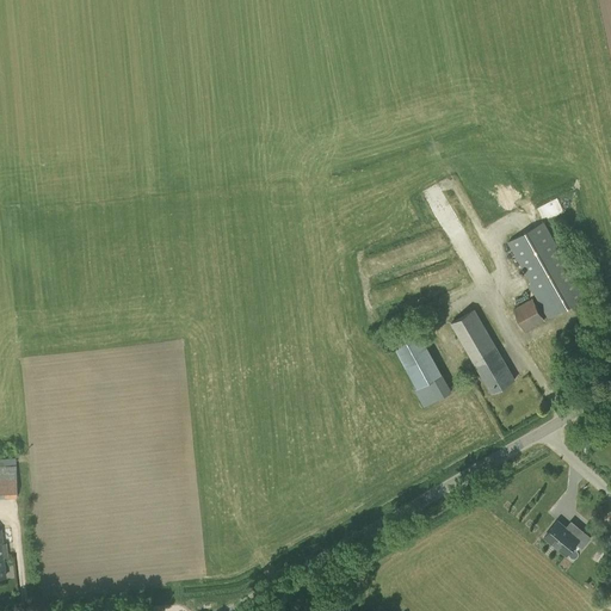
[(551,215),(563,213),(561,198),(549,201),(551,215)]
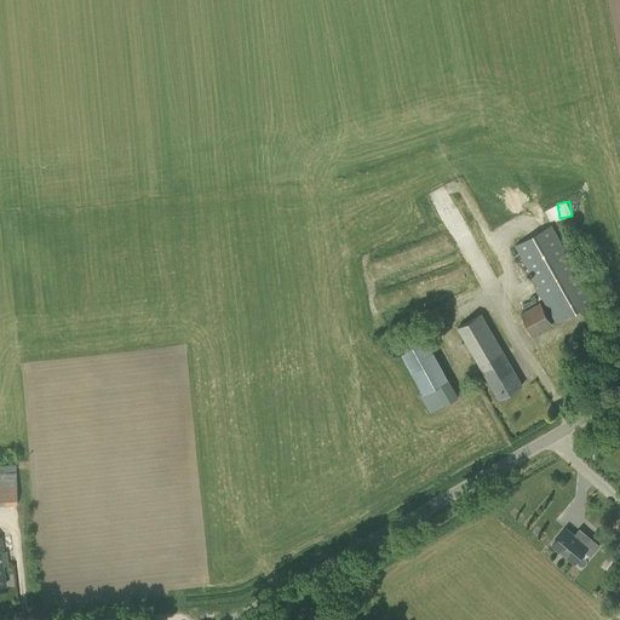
[(515,246),(538,287),(537,288),(556,323),(596,300),(552,224),(515,246)]
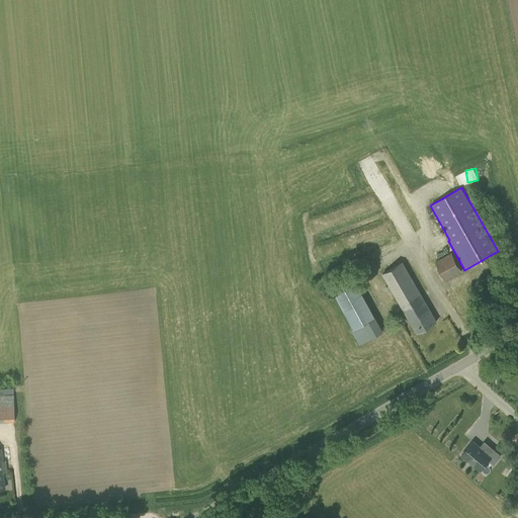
[(434,262),(445,280),(461,271),(451,253),(434,262)]
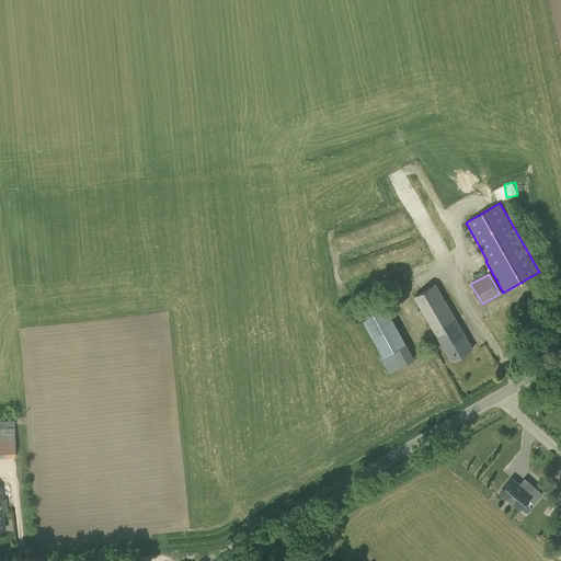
[(473,347),(436,284),(414,297),(451,361),(473,347)]
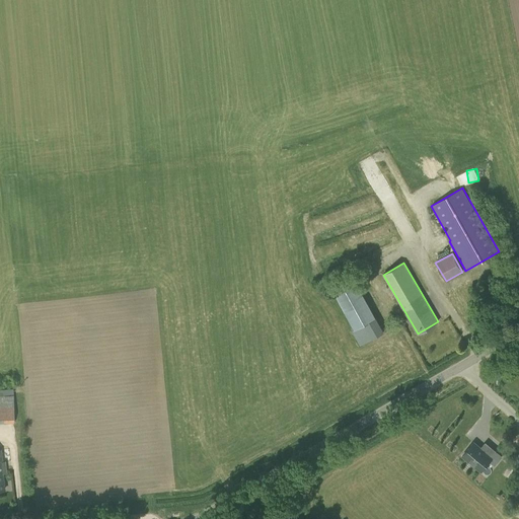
[(384,331),(357,282),(336,294),(355,329),(353,330),(361,345),(384,331)]
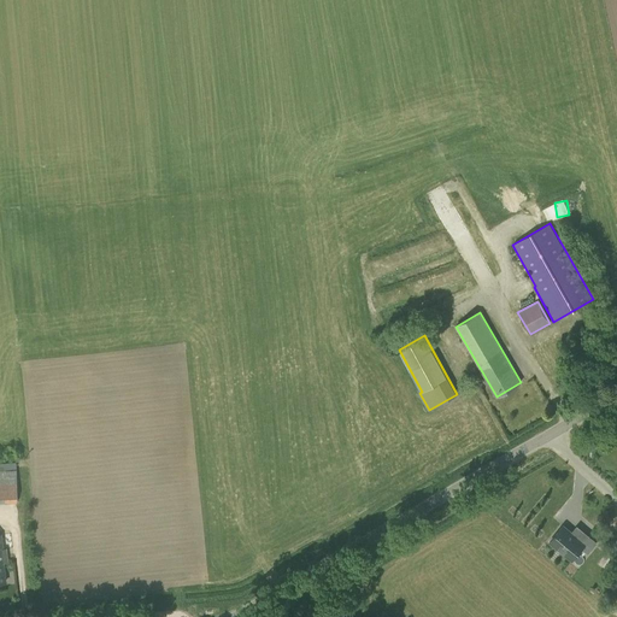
[(0,470),(0,503),(17,503),(16,470),(0,470)]
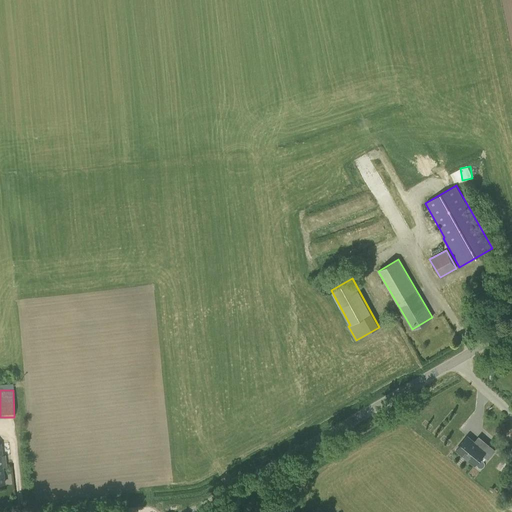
[(460,439),(449,453),(467,468),(476,458),(482,462),(488,454),(482,448),(477,454),(460,439)]
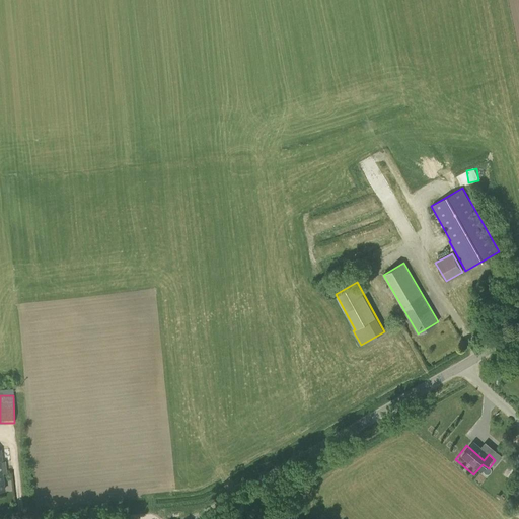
All buildings are outlined.
